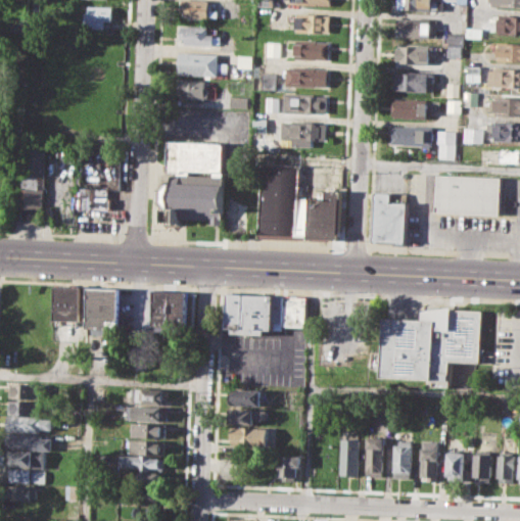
[(179,0),(208,1),(207,19),(183,18),(183,13),(179,13),(179,0)]
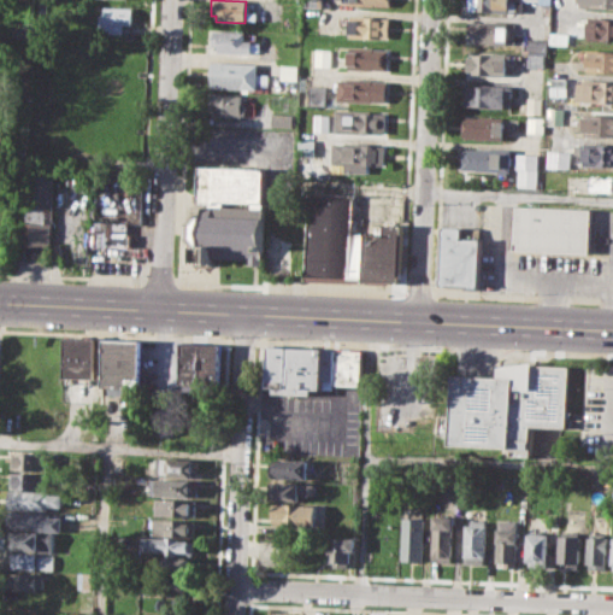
[(302,0),(319,0),(319,10),(302,9),(302,0)]
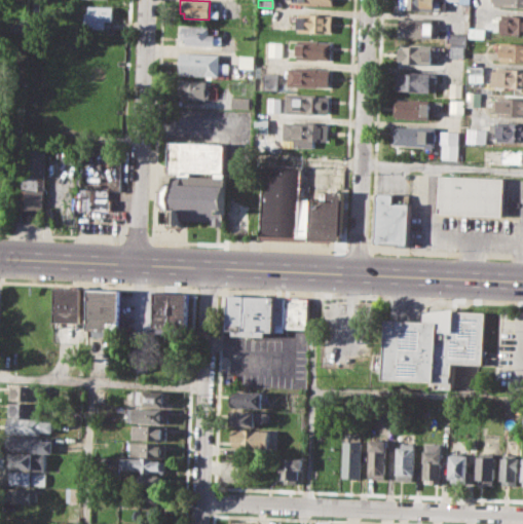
[(398,0),(433,0),(433,10),(398,9),(398,0)]
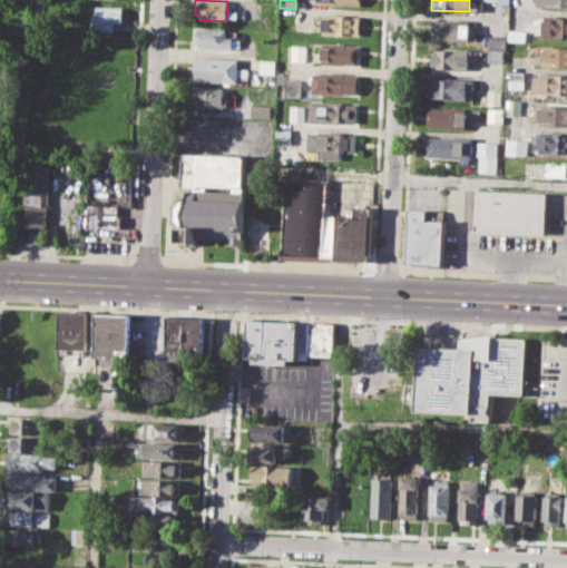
[(566,0),(531,0),(531,8),(566,9),(566,0)]
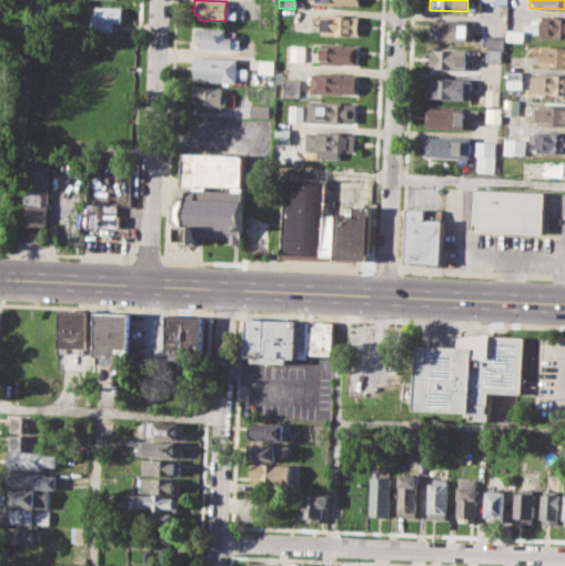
[(91,8),(119,9),(119,24),(111,23),(111,33),(86,32),(86,14),(91,14),(91,8)]
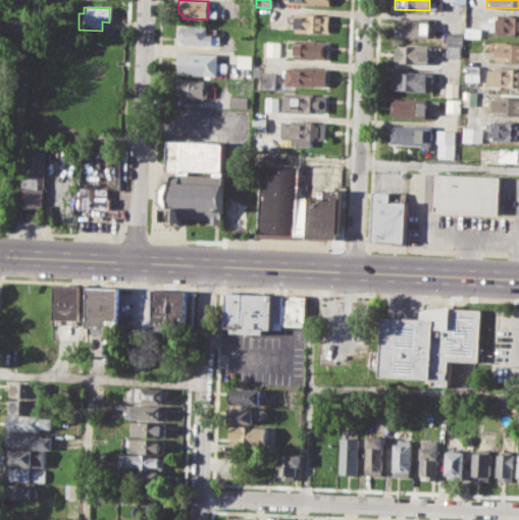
[(295,15),(329,16),(328,35),(294,33),(295,15)]
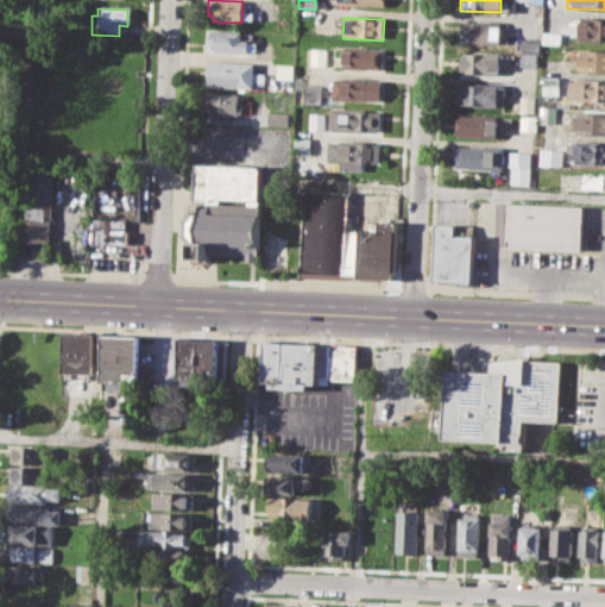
[(578,19),(604,19),(604,41),(577,41),(578,19)]
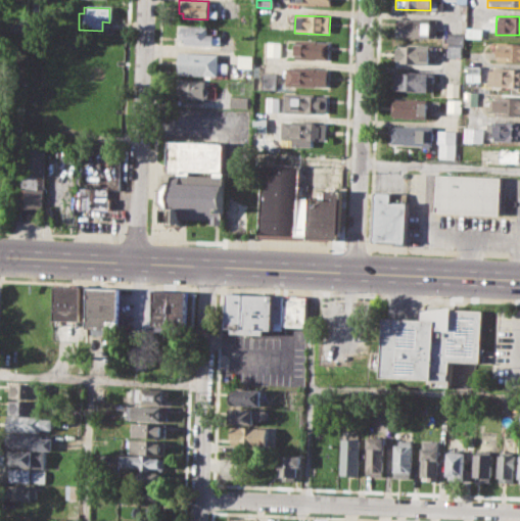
[(395,18),(433,20),(432,39),(399,38),(399,31),(394,31),(395,18)]
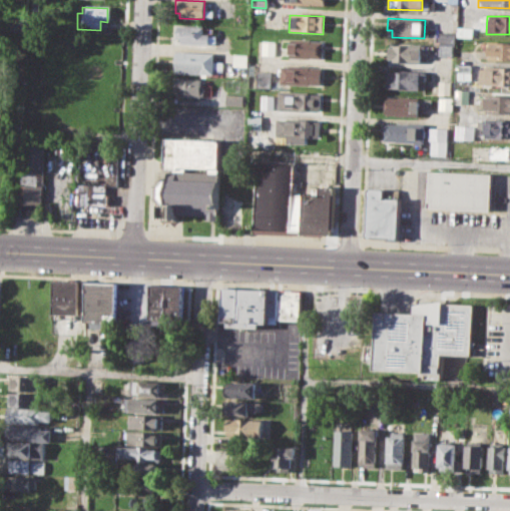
[(8,23),(24,24),(23,34),(8,33),(8,23)]
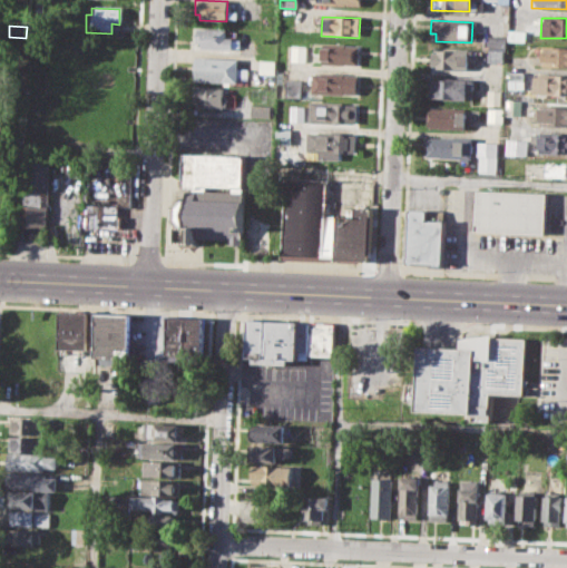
[(194,30),(225,30),(225,39),(232,39),(231,51),(198,49),(198,43),(193,43),(194,30)]
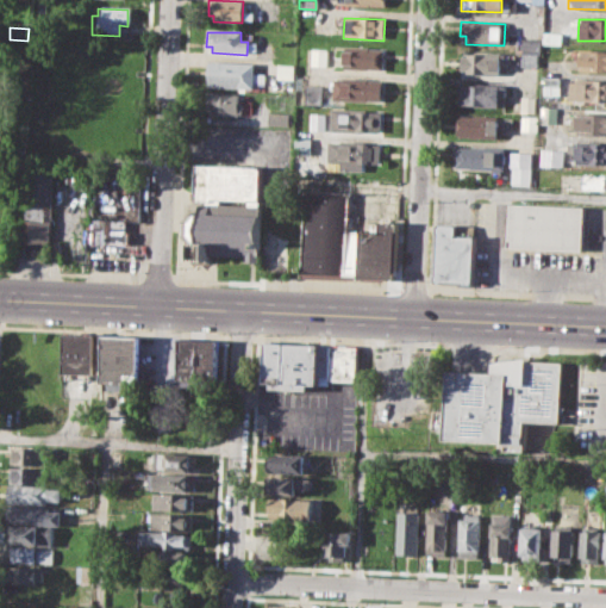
[(542,33),(560,35),(560,45),(542,44),(542,33)]
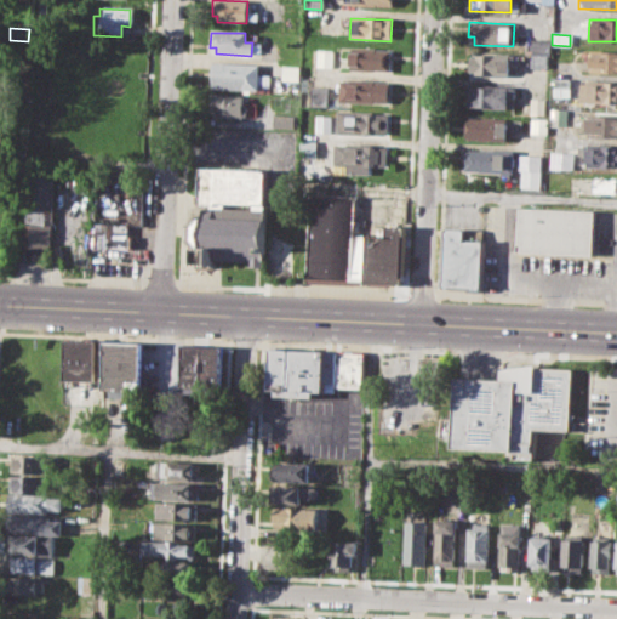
[(530,40),(547,40),(547,69),(529,68),(530,40)]
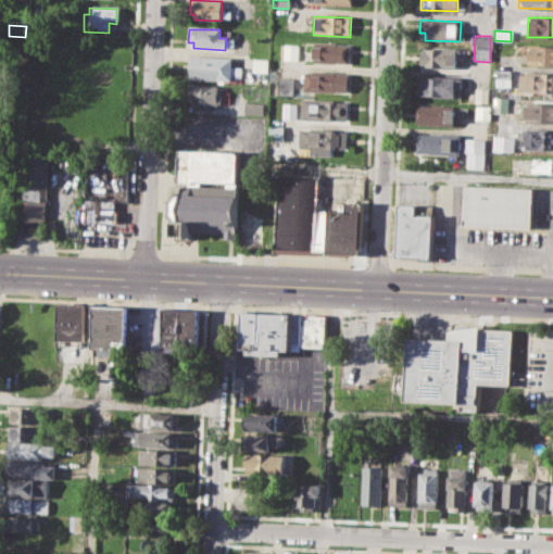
[(313,43),(350,46),(349,64),(312,63),(313,43)]
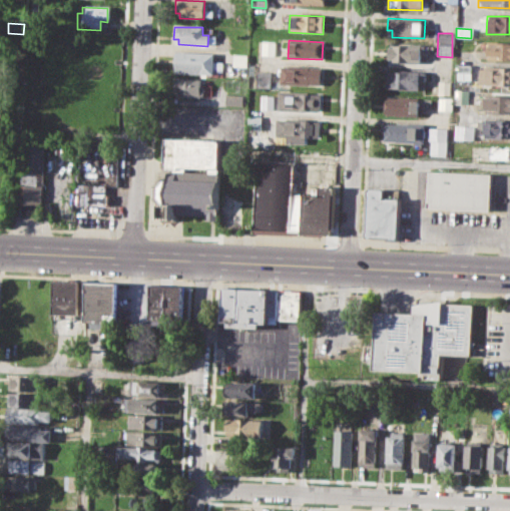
[(261,42),(274,43),(273,56),(260,55),(261,42)]
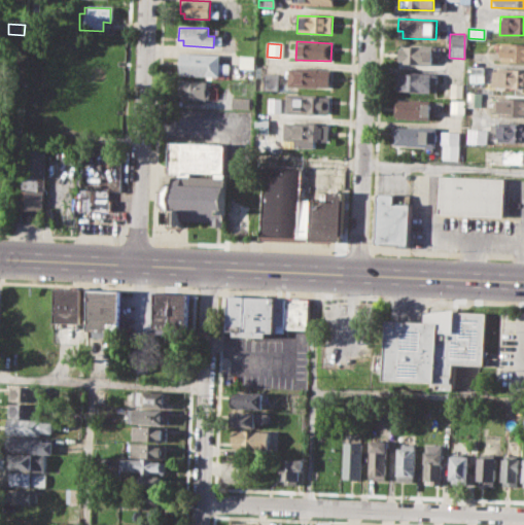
[(499,45),(523,45),(523,64),(498,63),(499,45)]
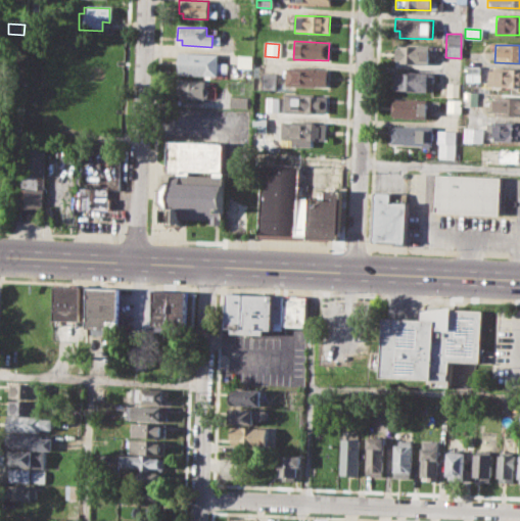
[(394,46),(432,48),(431,66),(398,65),(398,61),(393,60),(394,46)]
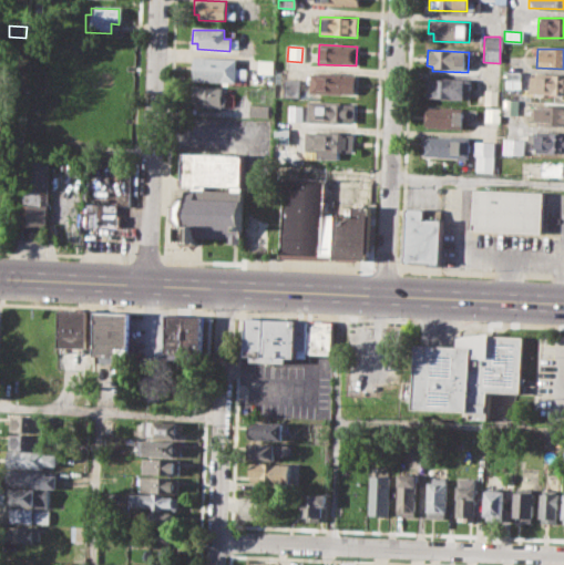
[(192,59),(235,61),(234,84),(191,82),(192,59)]
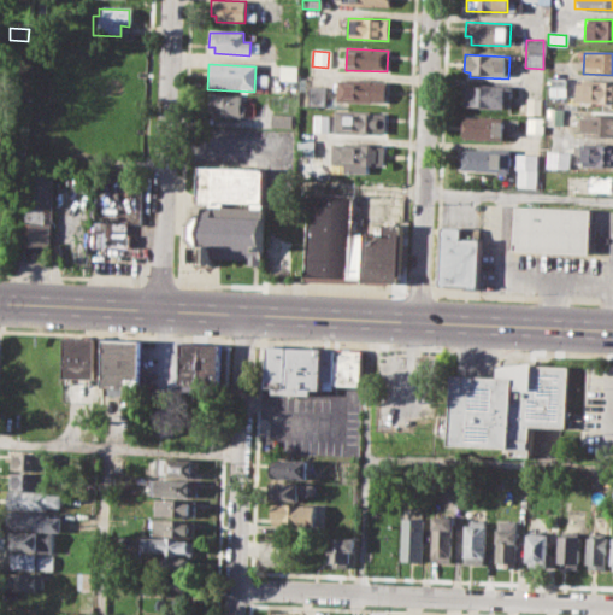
[(278,68),(295,69),(295,82),(278,82),(278,68)]
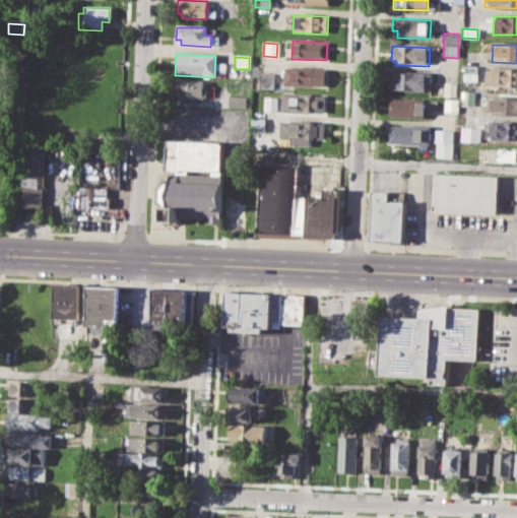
[(462,66),(476,67),(475,82),(461,81),(462,66)]
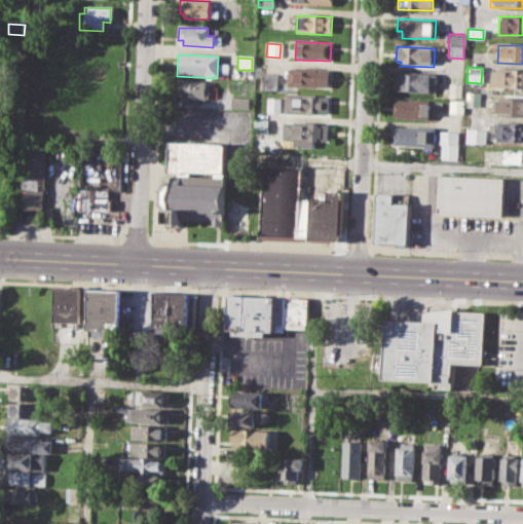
[(288,68),(330,71),(329,89),(287,86),(288,68)]
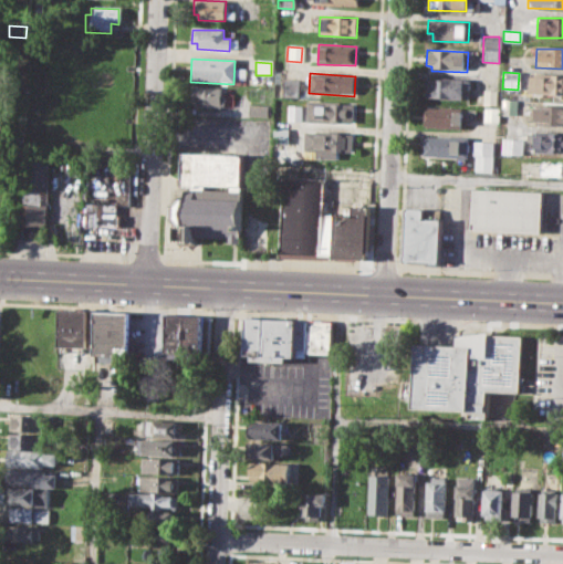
[(527,75),(562,75),(562,94),(527,94),(527,75)]
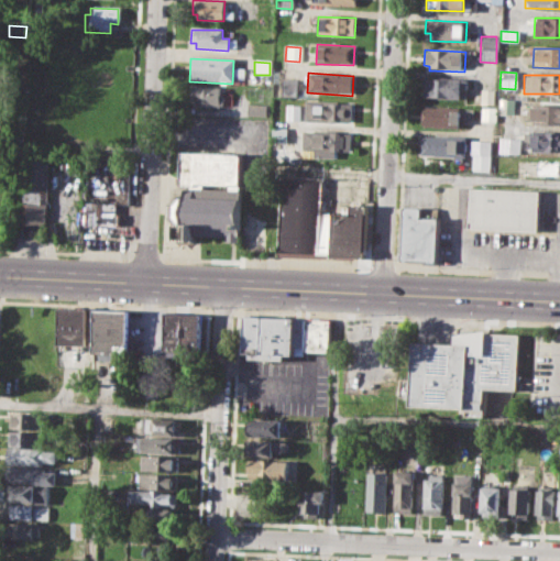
[(280,80),(295,81),(294,98),(278,97),(280,80)]
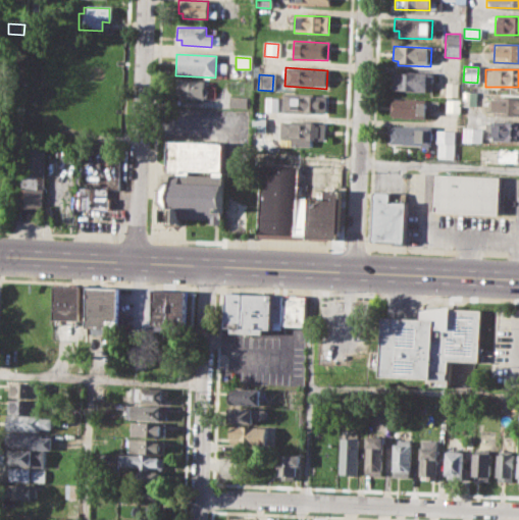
[(391,74),(433,75),(433,93),(390,92),(391,74)]
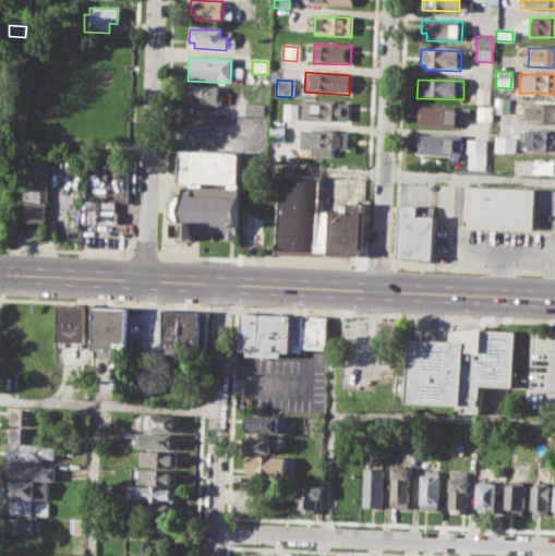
[(188,86),(218,87),(217,107),(192,107),(193,100),(186,100),(188,86)]
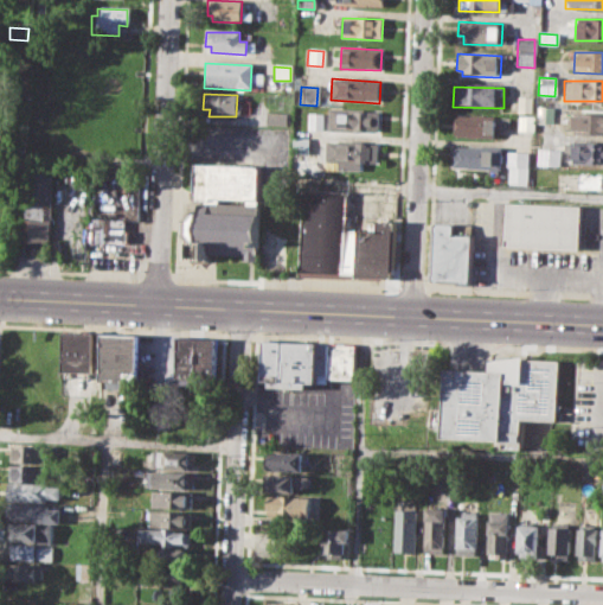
[(515,97),(530,99),(528,110),(515,110),(515,97)]
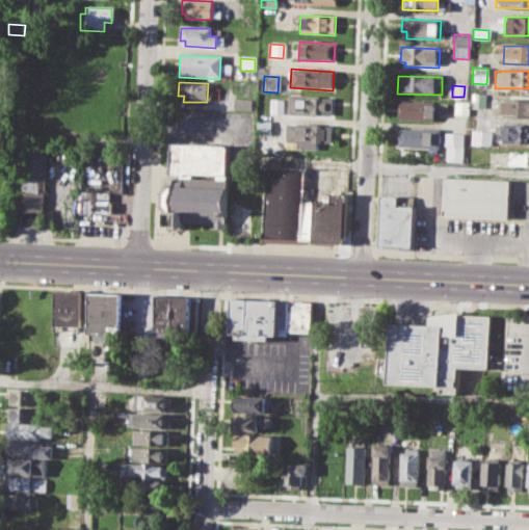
[(471,95),(483,95),(483,109),(470,108),(471,95)]
